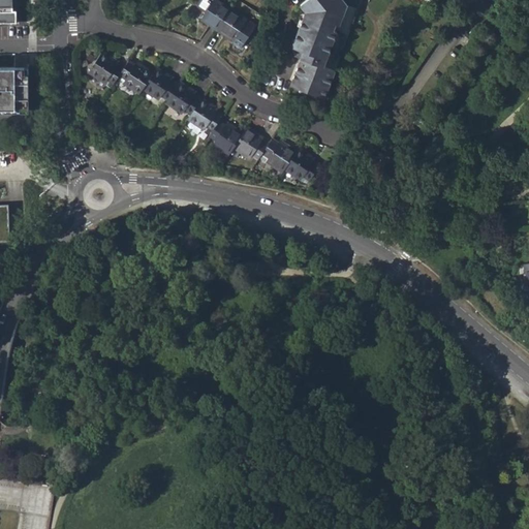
[(0,0),(0,21),(16,21),(16,10),(12,10),(12,0),(0,0)]
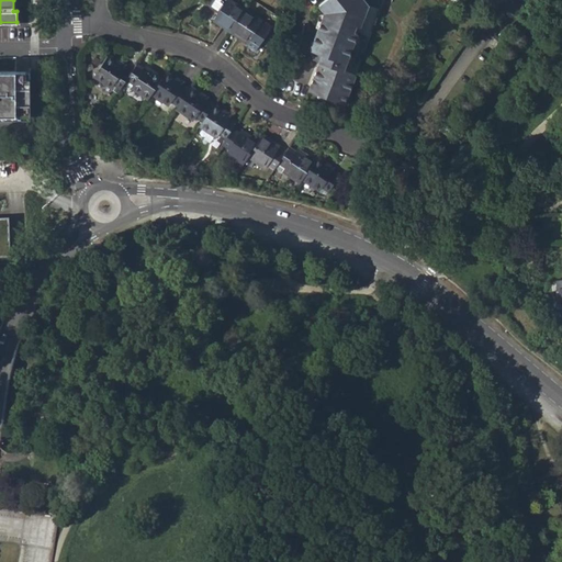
[(214,19),(232,31),(245,10),(228,0),(215,0),(212,6),(220,11),(214,19)]
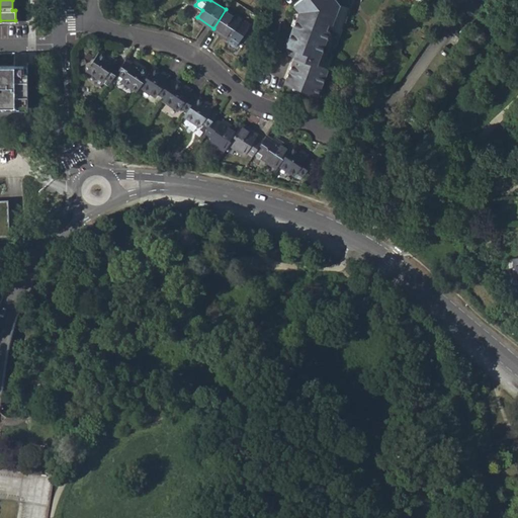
[(298,13),(285,47),(296,52),(294,60),(283,86),(315,100),(326,73),(315,68),(318,61),(332,26),(329,24),(333,12),(337,14),(342,3),(338,0),(300,0),(295,4),(300,11),(298,13)]
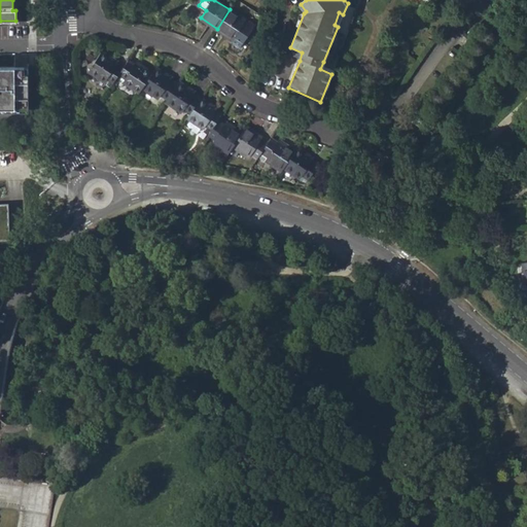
[(245,21),(230,9),(217,29),(233,39),(231,42),(239,47),(251,29),(243,24),(245,21)]
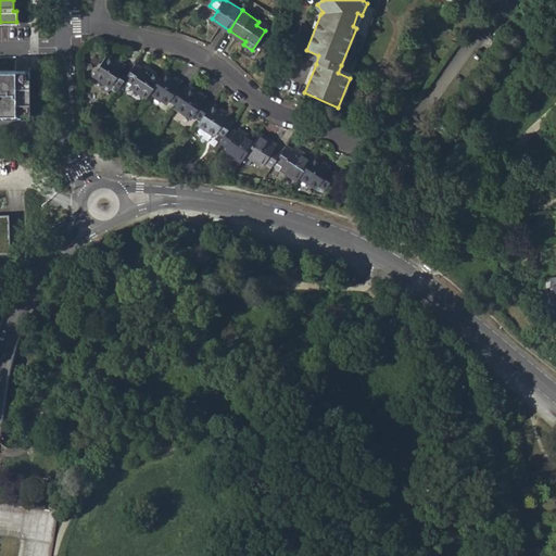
[(256,25),(265,30),(267,27),(258,22),(256,25)]
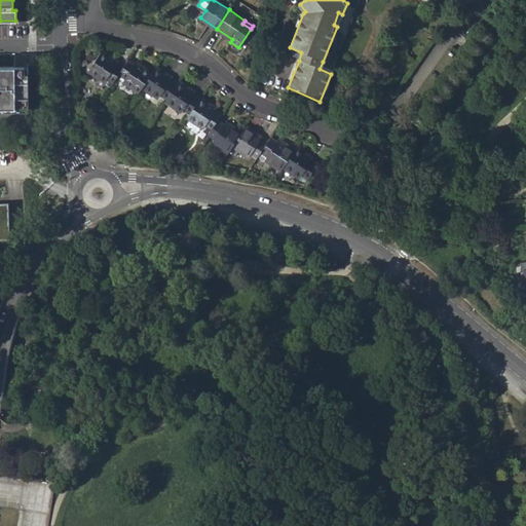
[(285,54),(299,61),(301,52),(290,47),(289,47),(285,54)]
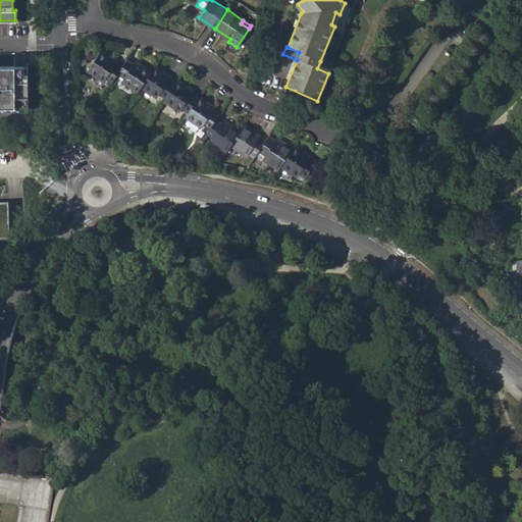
[(0,63),(16,64),(16,53),(0,52),(0,63)]
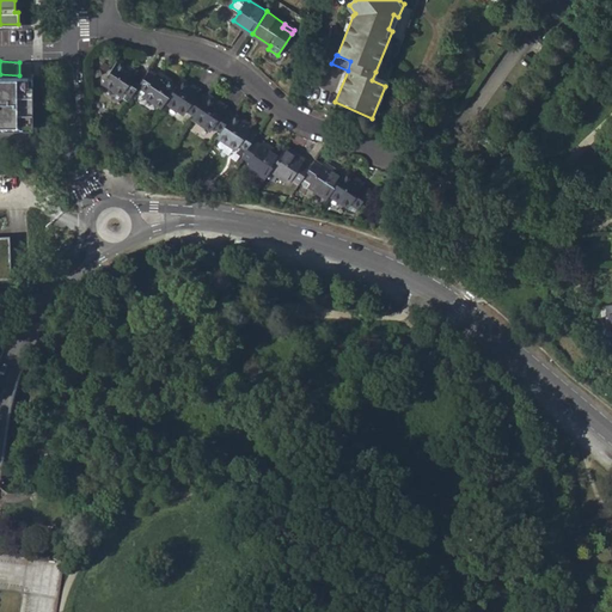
[(126,91),(133,96),(140,86),(144,80),(136,75),(138,73),(118,61),(104,84),(123,96),(126,91)]
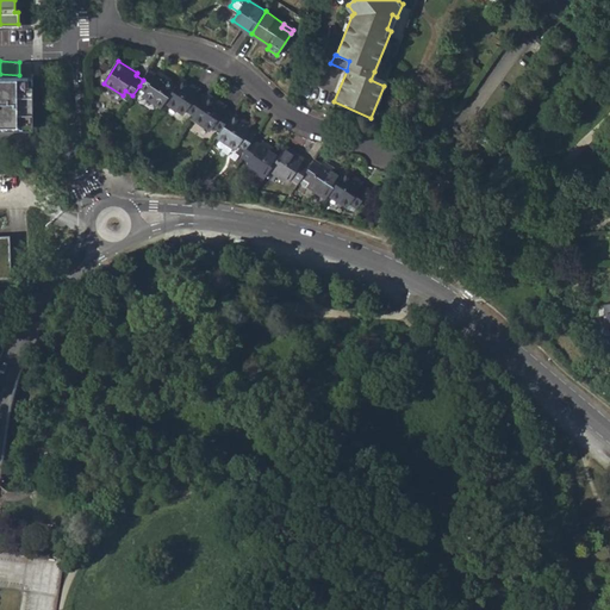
[(155,75),(149,70),(143,80),(139,86),(145,89),(143,94),(162,107),(166,101),(176,85),(157,72),(155,75)]
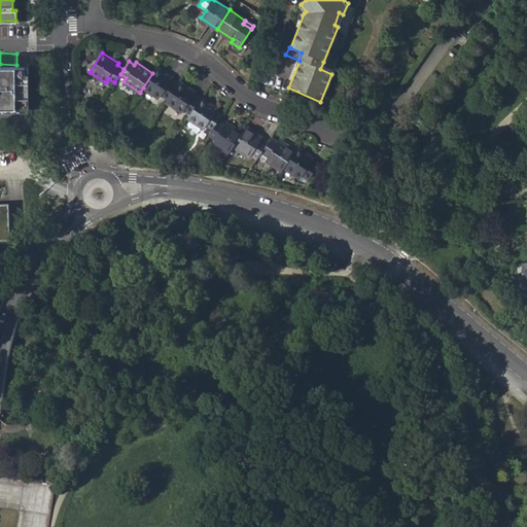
[(320,69),(331,74),(335,67),(323,62),(320,69)]
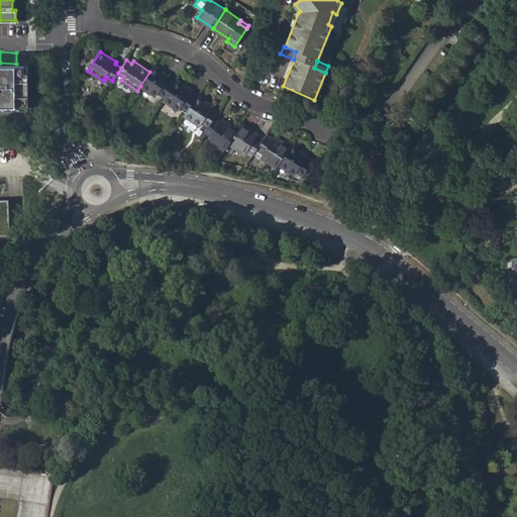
[(0,108),(27,108),(27,66),(0,65),(0,108)]
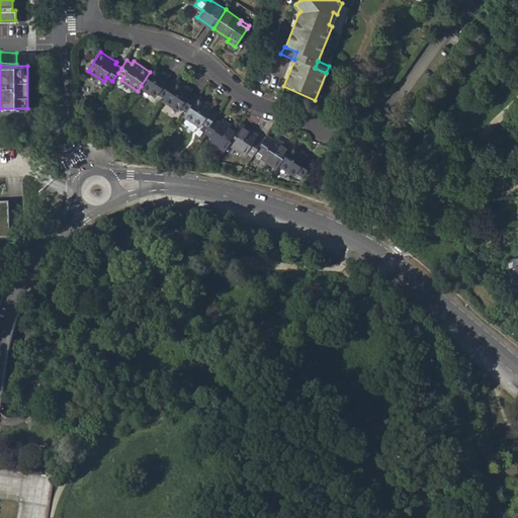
[(170,77),(154,67),(150,72),(141,86),(157,97),(160,92),(166,96),(174,84),(168,80),(170,77)]
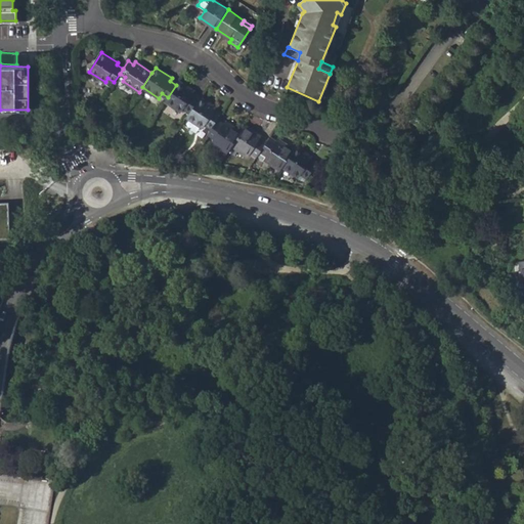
[(184,108),(190,113),(199,99),(192,95),(193,93),(178,82),(176,85),(168,97),(166,101),(181,112),(184,108)]
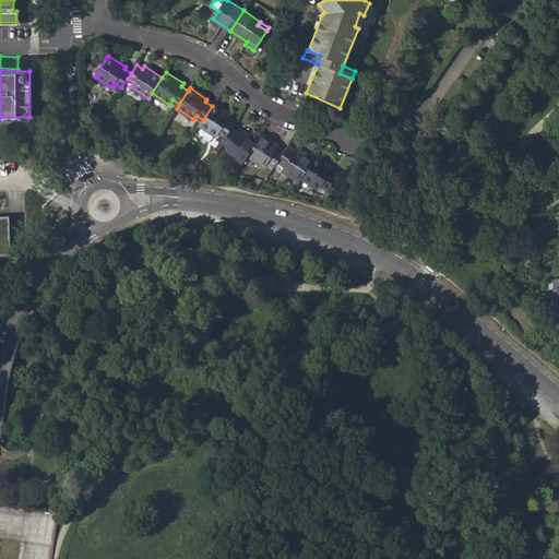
[(219,132),(226,137),(232,129),(235,122),(228,118),(229,116),(213,105),(212,106),(203,120),(200,125),(216,135),(219,132)]
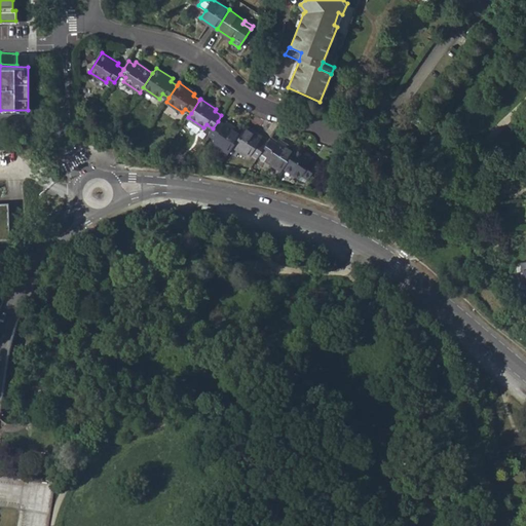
[(213,142),(229,153),(233,146),(241,134),(225,122),(224,125),(218,121),(213,128),(209,135),(215,139),(213,142)]
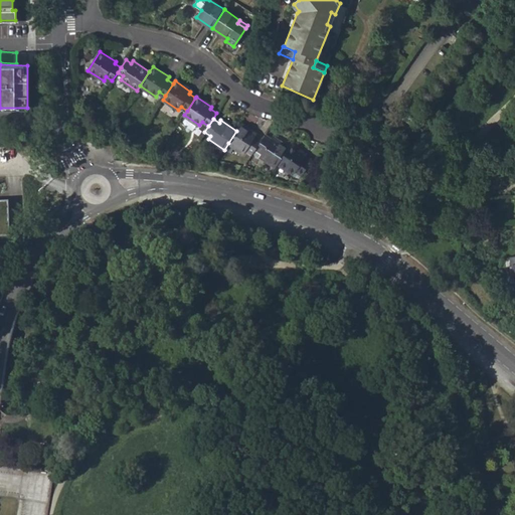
[(246,149),(253,153),(256,148),(262,141),(254,137),(256,135),(240,124),(236,131),(228,143),(244,154),(246,149)]
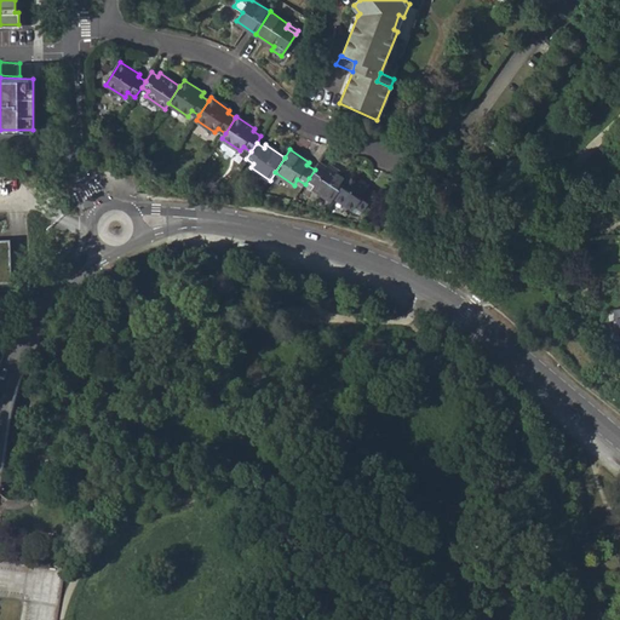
[(131,168),(141,177),(149,167),(138,160),(131,168)]
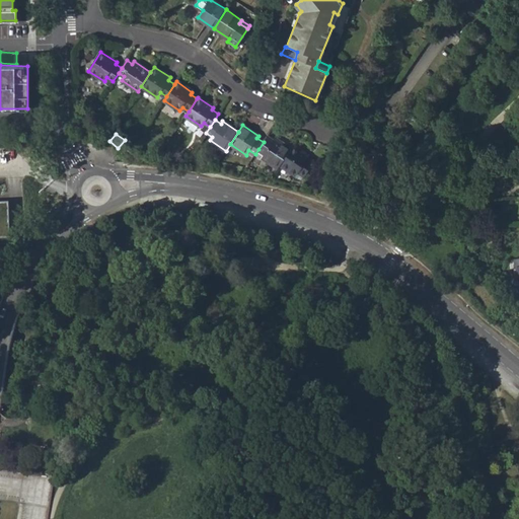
[(263,157),(279,167),(280,165),(291,149),(275,138),(273,140),(267,137),(264,142),(258,149),(265,153),(263,157)]
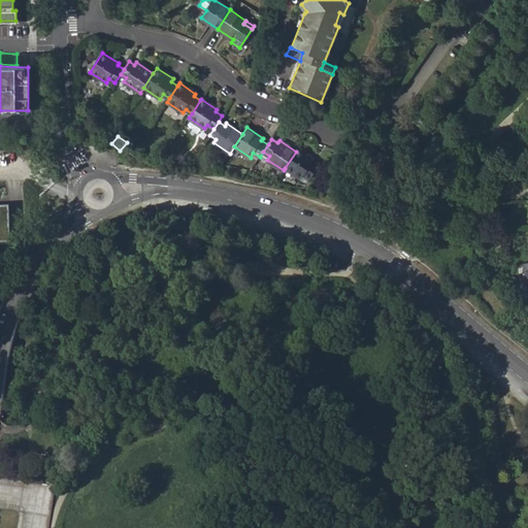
[(314,159),(298,149),(296,152),(285,168),(301,178),(304,174),(310,178),(319,166),(312,161),(314,159)]
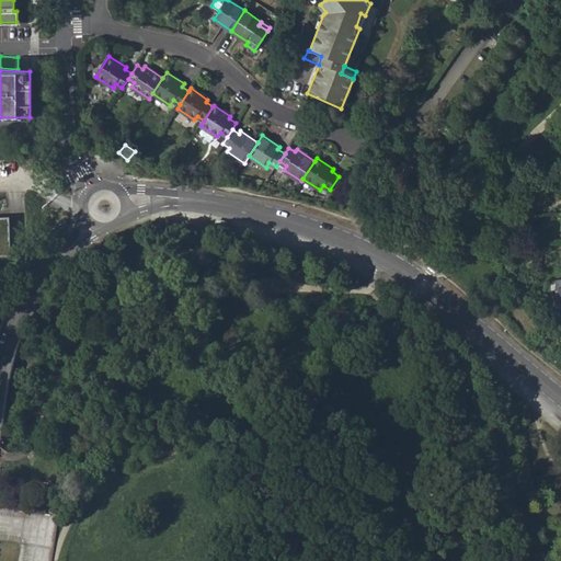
[(339,201),(343,210),(357,204),(353,195),(339,201)]
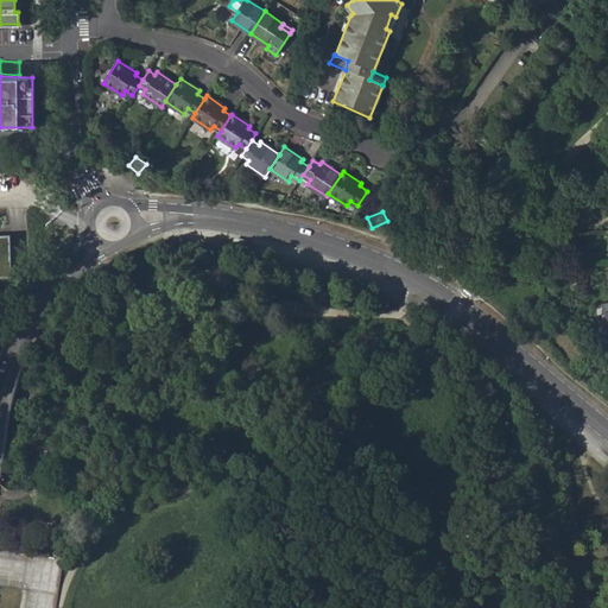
[(0,236),(0,277),(11,277),(10,236),(0,236)]
